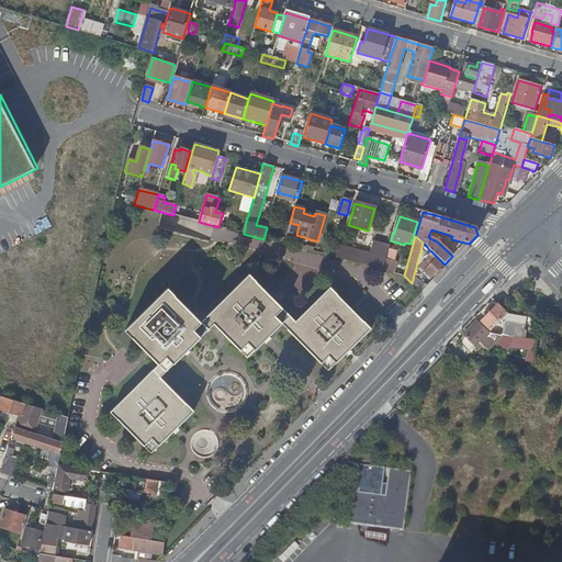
[(370,255),(367,266),(382,270),(385,259),(389,247),(372,243),(370,255)]
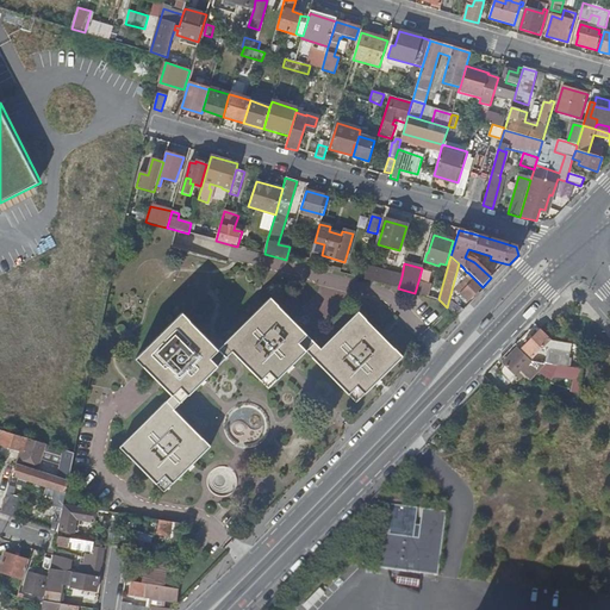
[(368,267),(365,280),(398,288),(402,277),(368,267)]
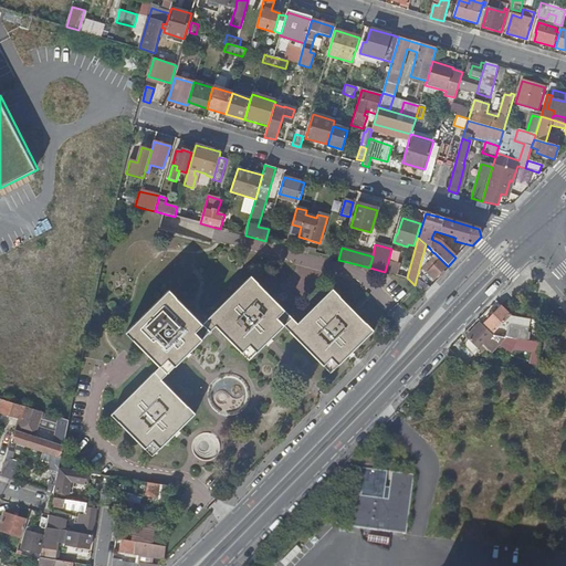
[(432,280),(447,265),(435,253),(425,264),(428,268),(427,269),(425,268),(422,270),(432,280)]
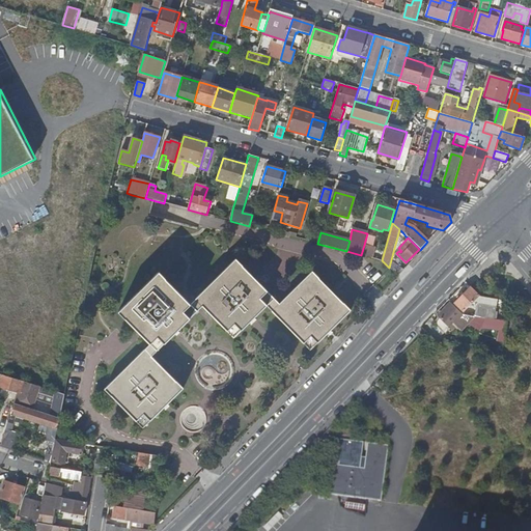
[(364,245),(361,255),(371,258),(374,248),(364,245)]
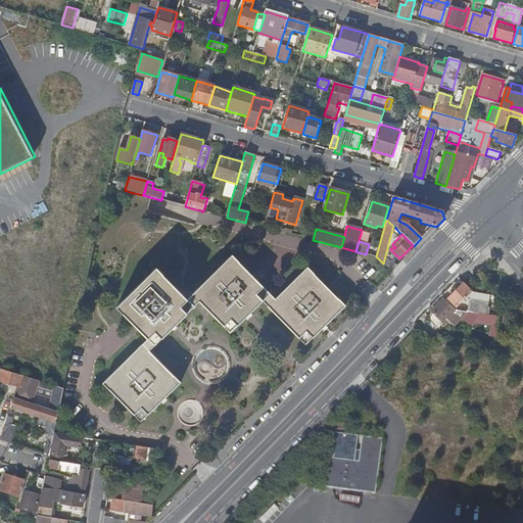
[(349,311),(313,273),(281,303),(237,259),(192,303),(161,272),(122,312),(152,343),(108,388),(146,427),(186,388),(155,357),(204,307),(236,338),(269,306),(310,349),(349,311)]
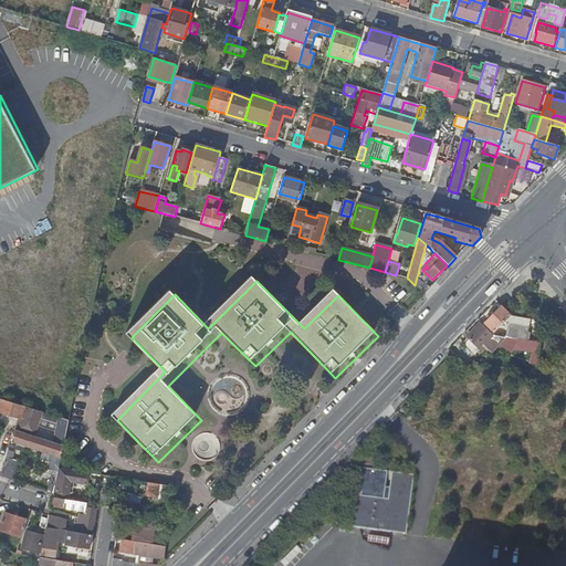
[(452,295),(444,303),(448,305),(454,297),(452,295)]
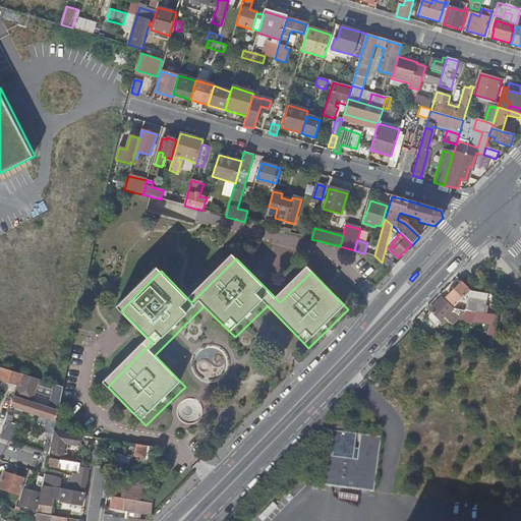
[(468,290),(460,282),(445,298),(453,305),(468,290)]
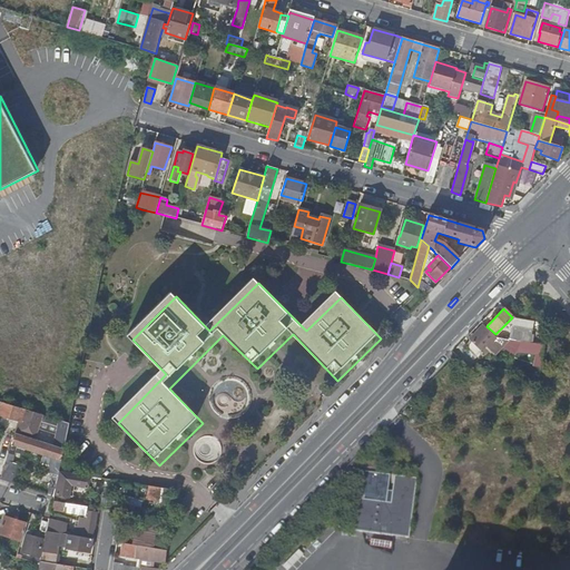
[(495,337),(484,326),(467,344),(477,355),(481,351),(482,352),(493,341),(497,345),(508,347),(509,343),(505,343),(505,340),(495,337)]
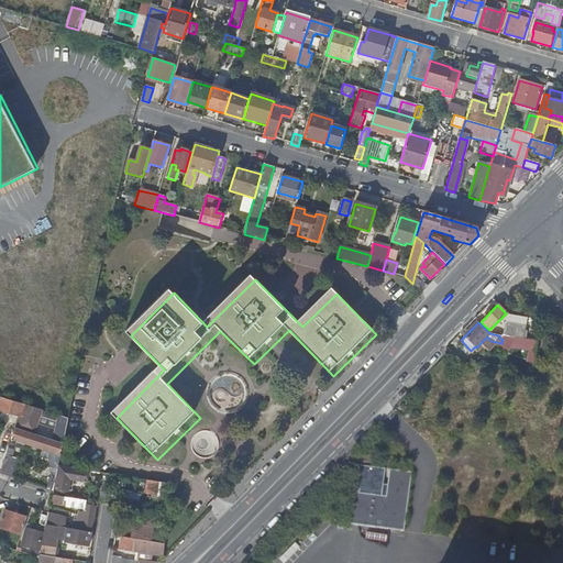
[(26,405),(1,397),(0,399),(0,408),(23,416),(19,428),(36,433),(39,423),(43,410),(30,406),(26,405)]
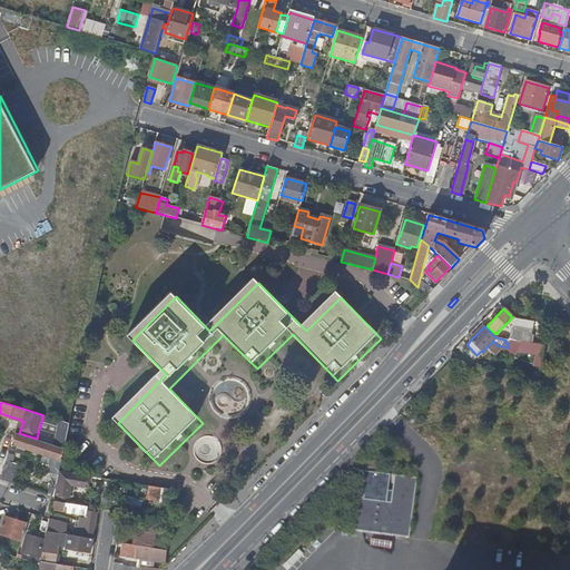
[(60,420),(43,415),(39,429),(57,434),(60,420)]
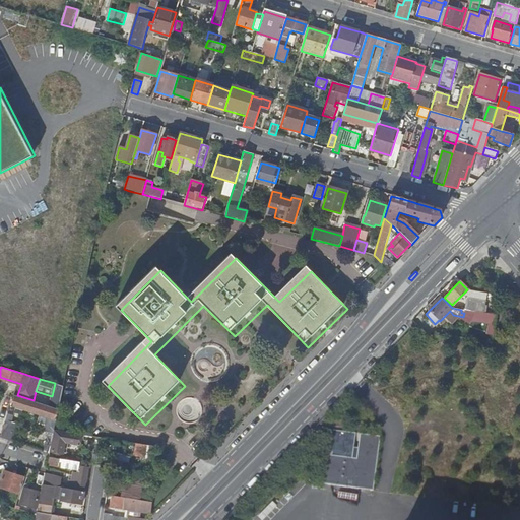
[(59,384),(55,383),(52,396),(50,407),(59,409),(64,386),(59,384)]
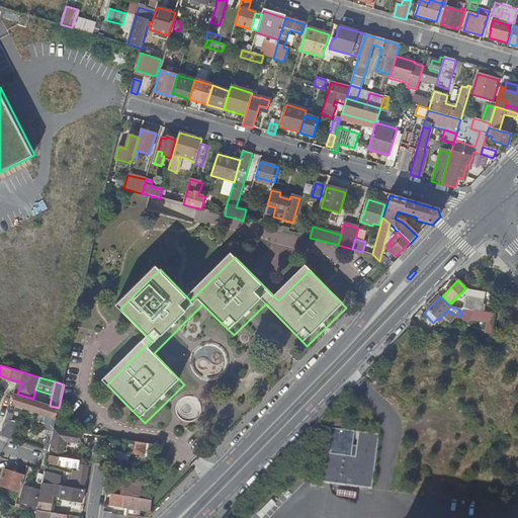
[(56,419),(59,408),(50,406),(44,404),(37,402),(14,394),(10,404),(56,419)]
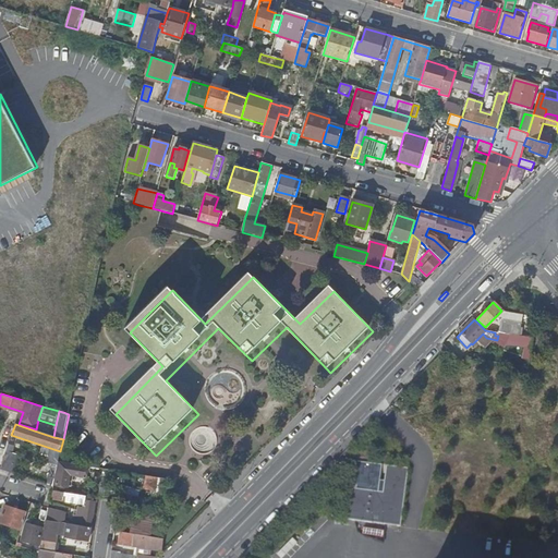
[(9,441),(0,466),(0,468),(13,473),(20,453),(13,451),(15,445),(9,441)]
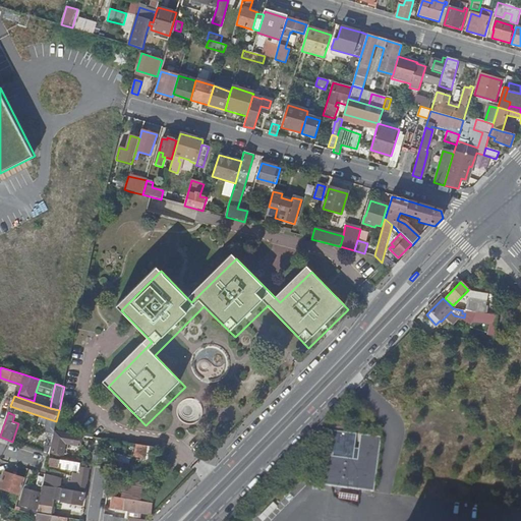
[(382,437),(329,429),(322,484),(374,490),(382,437)]
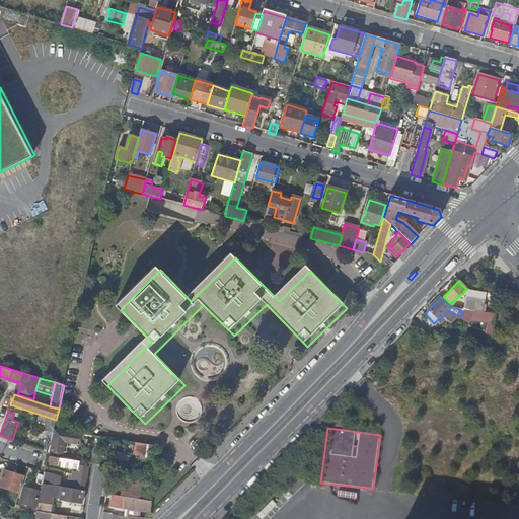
[(76,433),(55,430),(50,449),(63,452),(66,441),(79,443),(81,434),(76,433)]
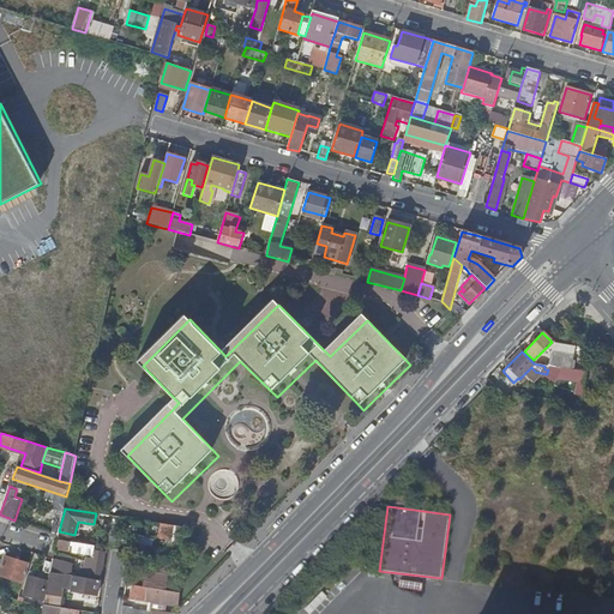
[(175,525),(150,522),(149,531),(160,533),(158,539),(186,543),(188,528),(175,525)]
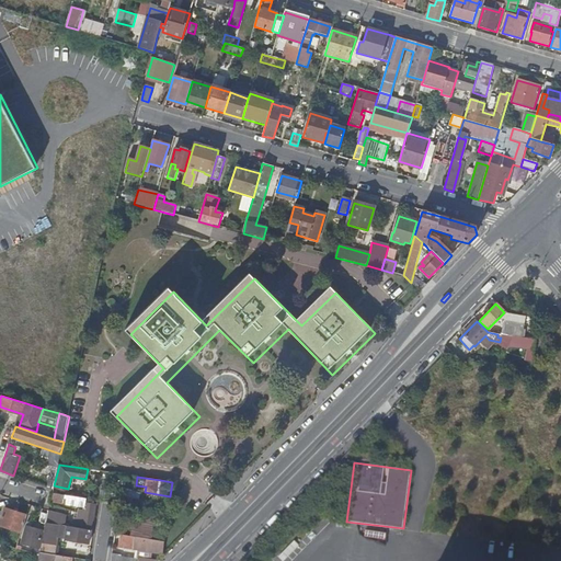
[(69,495),(57,494),(56,499),(55,502),(68,504),(69,495)]
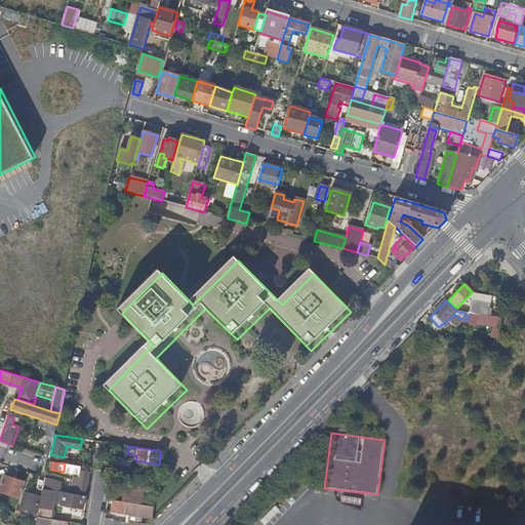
[(80,474),(81,467),(68,465),(67,471),(73,472),(73,473),(80,474)]
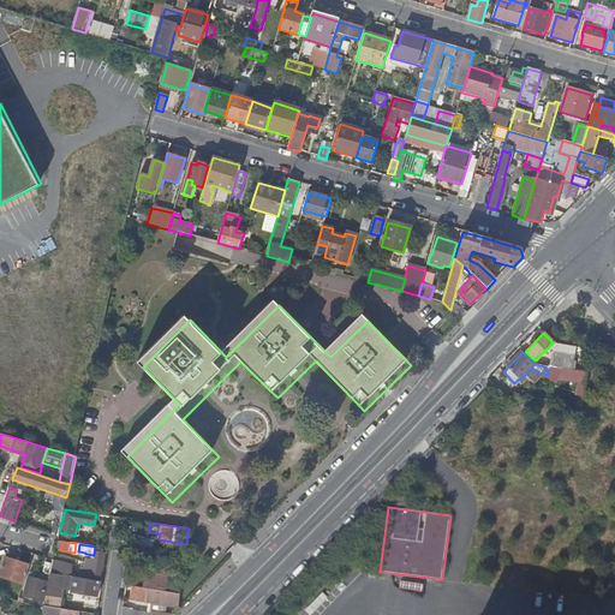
[(93,574),(101,575),(105,553),(96,551),(95,559),(93,574)]
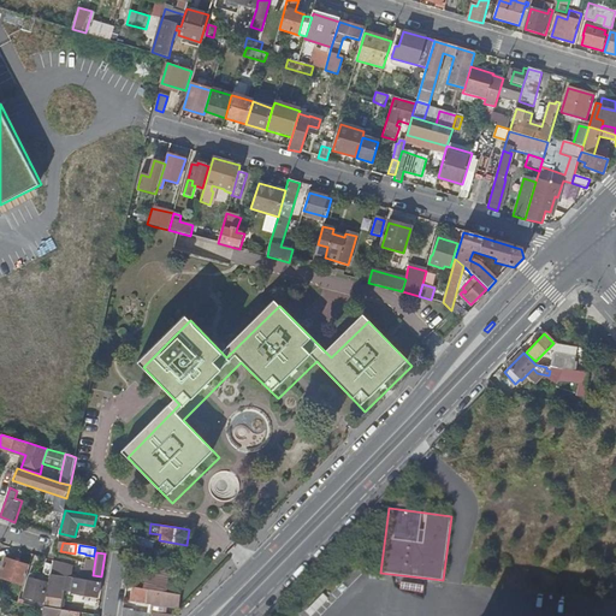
[(171,560),(148,556),(143,588),(167,592),(167,586),(169,578),(171,560)]
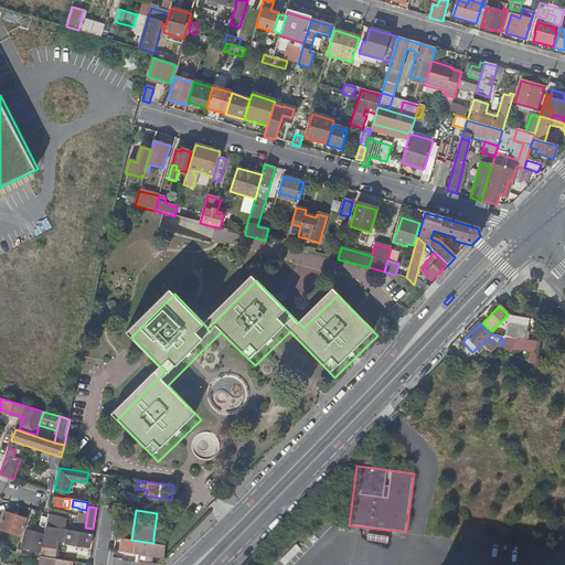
[(0,525),(0,526),(22,535),(28,518),(18,515),(4,511),(0,525)]
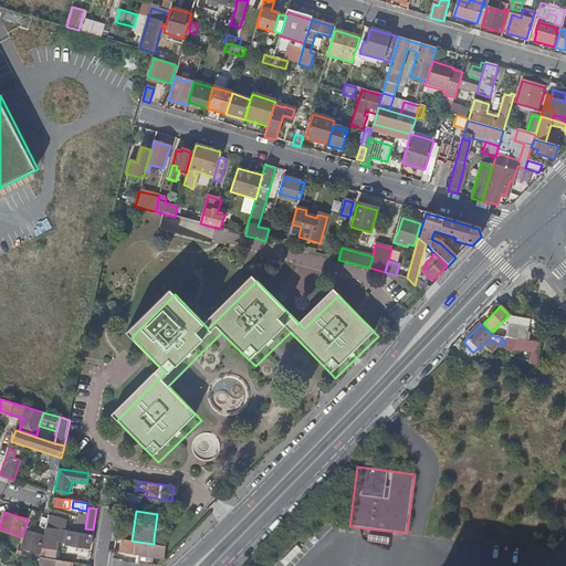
[(77,532),(84,533),(85,528),(87,514),(80,513),(77,532)]
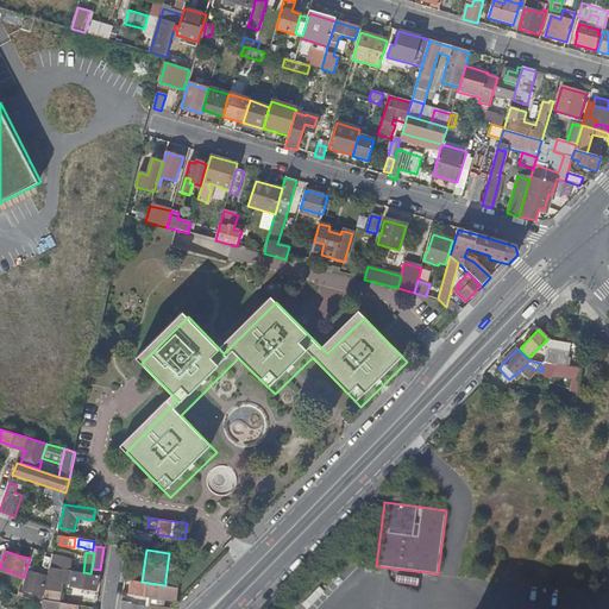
[(60,602),(63,583),(66,570),(50,567),(50,569),(46,585),(43,600),(60,602)]
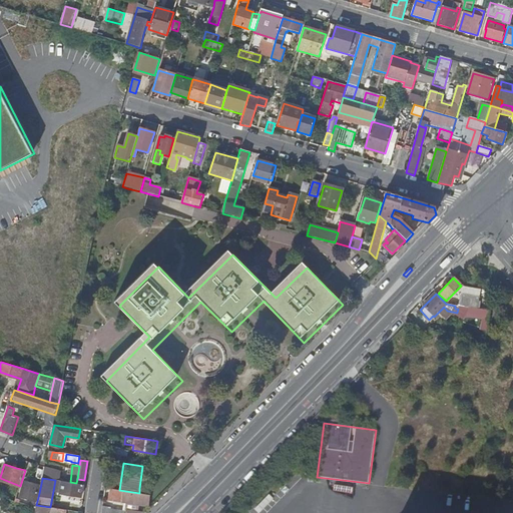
[(28,506),(35,508),(36,505),(39,493),(37,493),(39,485),(24,480),(19,496),(30,499),(28,506)]
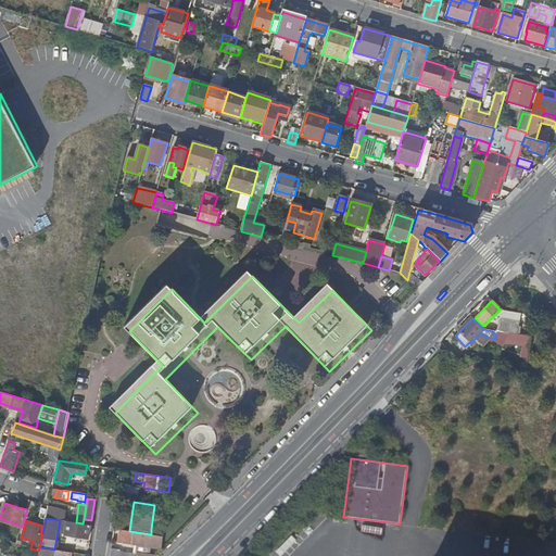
[(58,532),(65,533),(67,521),(60,520),(58,532)]
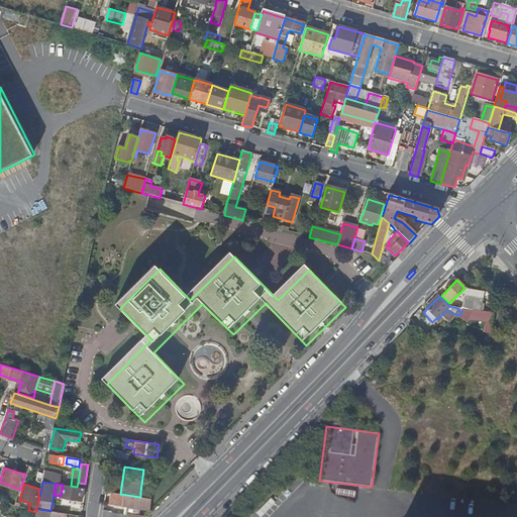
[(83,500),(85,488),(77,487),(71,486),(63,485),(61,496),(61,497),(83,500)]
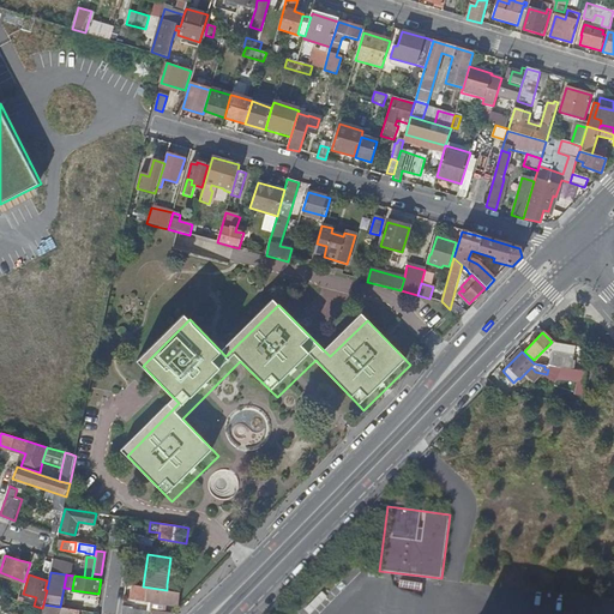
[(143,587),(131,584),(130,597),(152,600),(150,608),(151,609),(151,611),(131,607),(131,606),(124,605),(121,613),(172,613),(173,612),(164,611),(166,603),(178,605),(180,591),(167,590),(143,587)]
